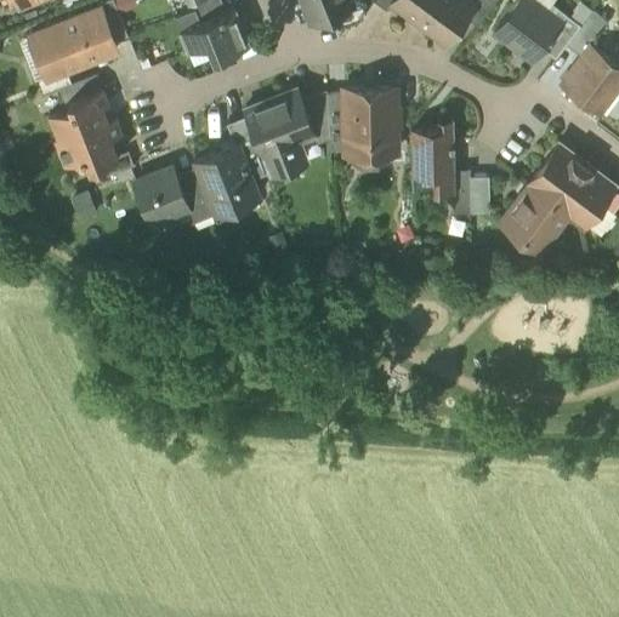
[(98,9),(112,43),(126,36),(111,0),(107,0),(95,5),(96,9),(98,9)]
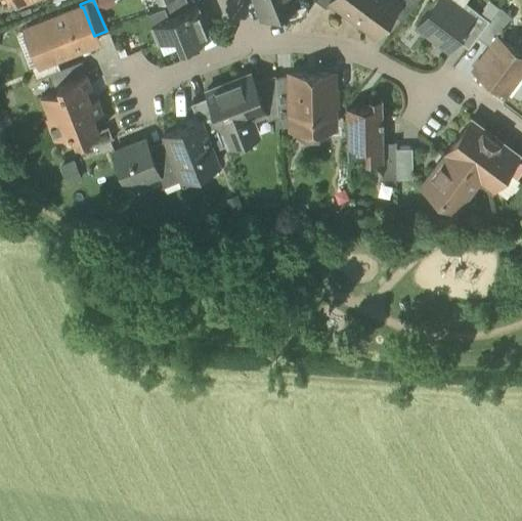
[(188,10),(184,0),(181,0),(163,7),(167,18),(188,10)]
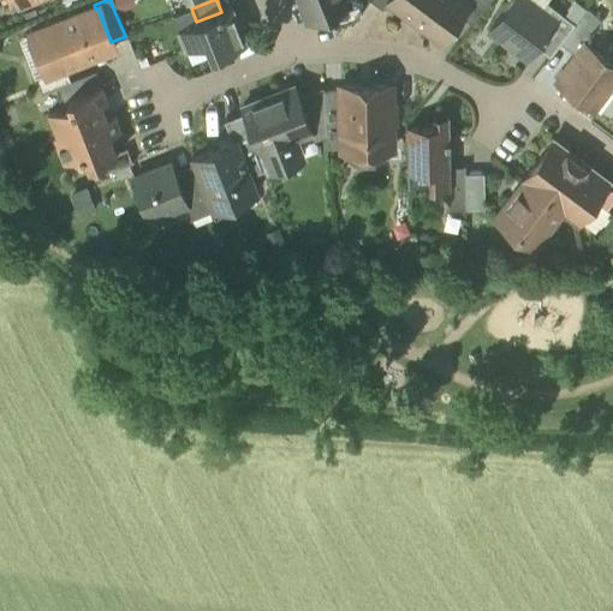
[(347,7),(344,0),(296,0),(307,24),(328,16),(327,15),(347,7)]
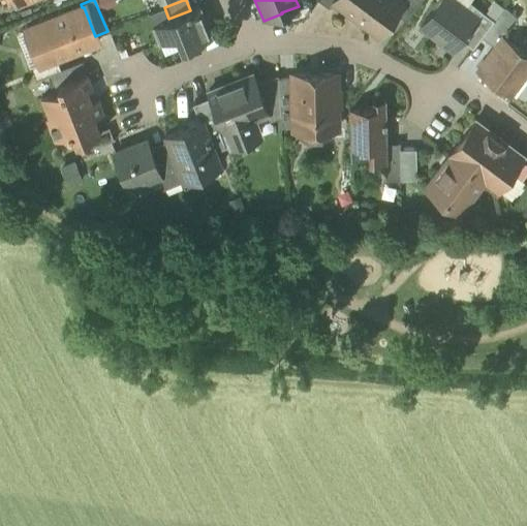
[(318,0),(317,2),(328,9),(332,3),(334,0),(318,0)]
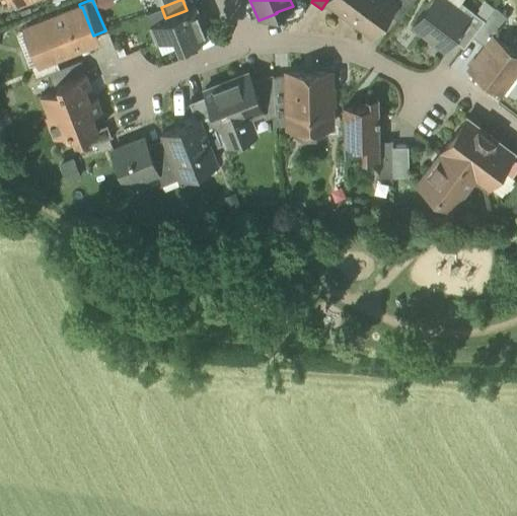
[(325,3),(370,37),(386,15),(393,5),(385,0),(327,0),(325,3)]
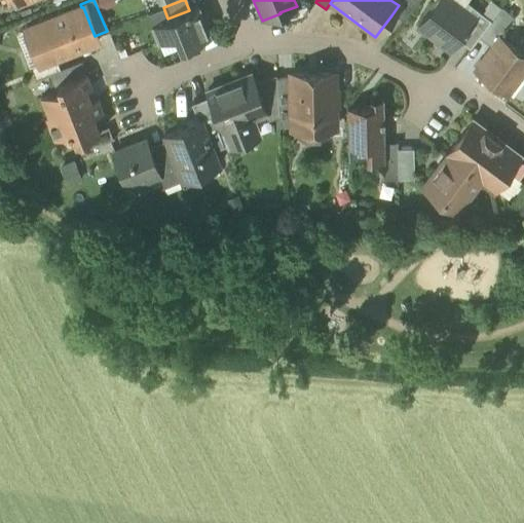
[(391,15),(402,24),(419,0),(403,0),(399,5),(391,15)]
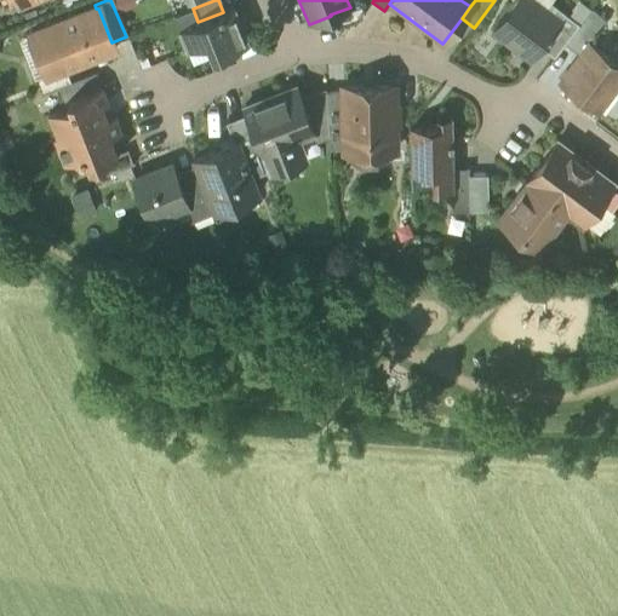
[(515,0),(491,33),(530,62),(538,50),(559,23),(558,23),(543,12),(541,15),(522,0),(515,0)]
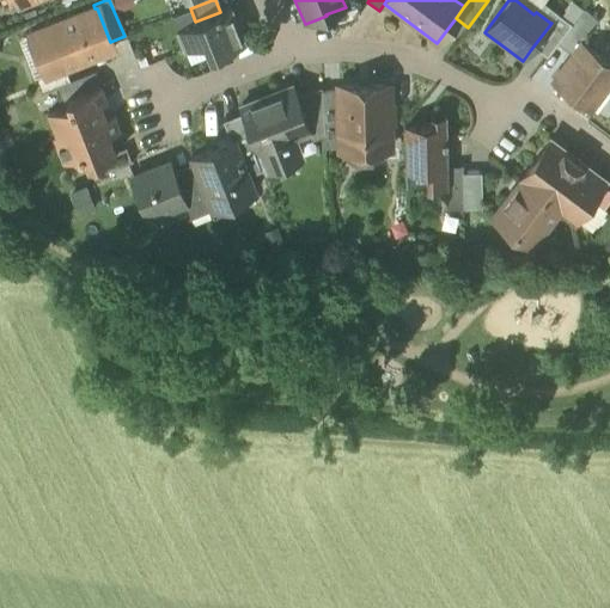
[(544,0),(516,0),(534,14),(536,12),(541,5),(544,0)]
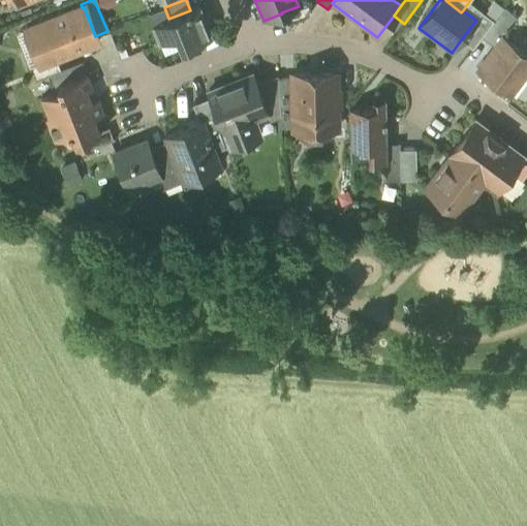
[(282,13),(286,26),(304,19),(310,11),(306,3),(299,6),(281,12),(282,13)]
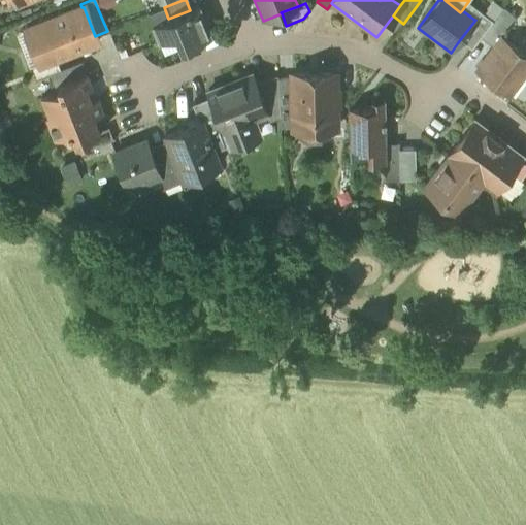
[(479,13),(466,4),(462,10),(474,20),(479,13)]
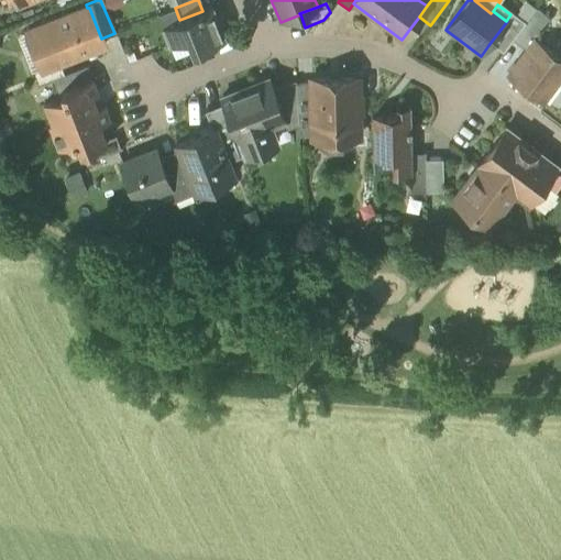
[(28,31),(43,69),(57,64),(103,46),(101,39),(89,8),(87,8),(30,30),(28,31)]
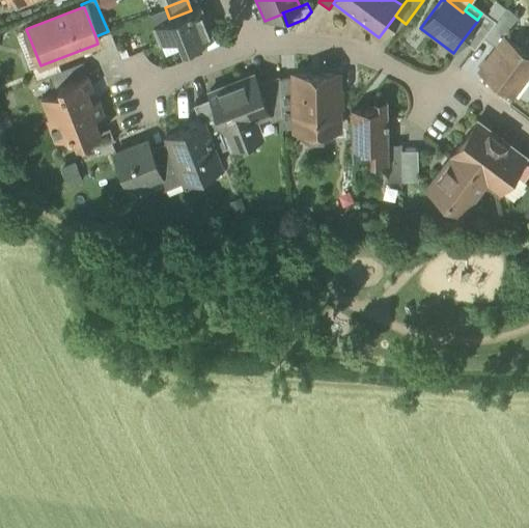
[(175,38),(181,52),(212,39),(199,7),(191,10),(169,19),(165,7),(164,8),(147,15),(159,45),(175,38)]
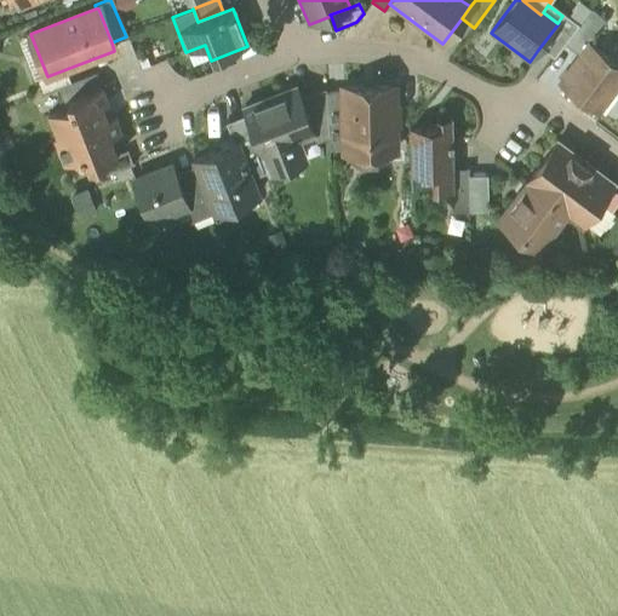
[(589,12),(578,27),(562,46),(578,58),(587,46),(588,46),(605,23),(589,12)]
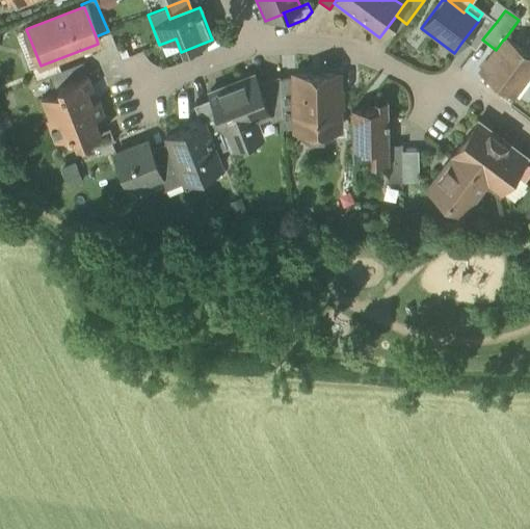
[(474,52),(482,40),(496,23),(482,14),(478,20),(479,20),(461,43),(474,52)]
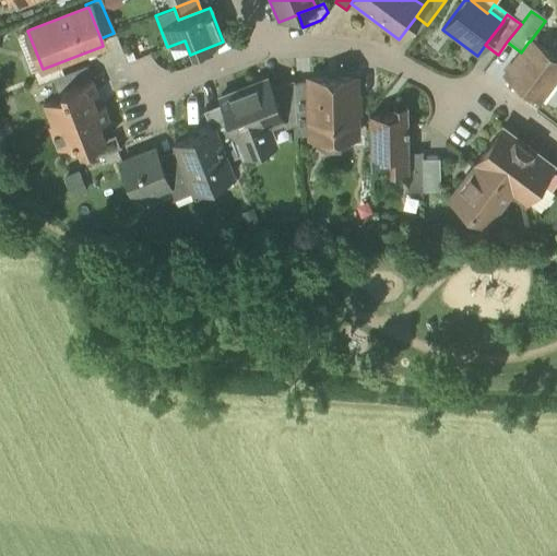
[(33,73),(43,69),(27,31),(16,35),(32,73),(33,73)]
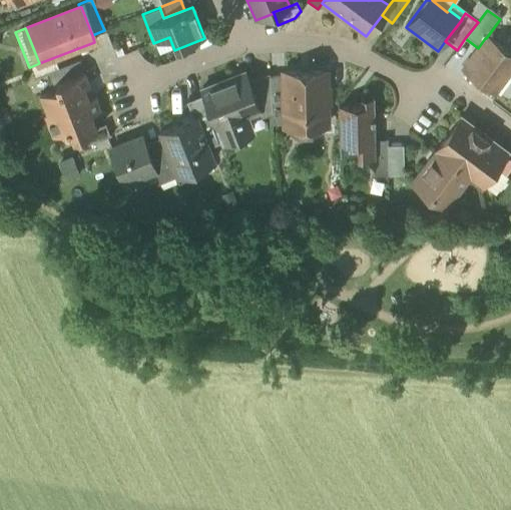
[(461,70),(491,92),(506,73),(508,75),(510,70),(510,56),(486,38),(485,38),(478,48),(461,70)]
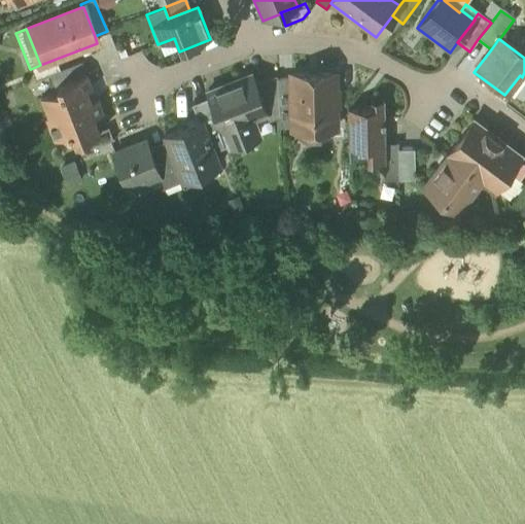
[(58,72),(54,60),(40,65),(31,69),(36,80),(47,75),(58,72)]
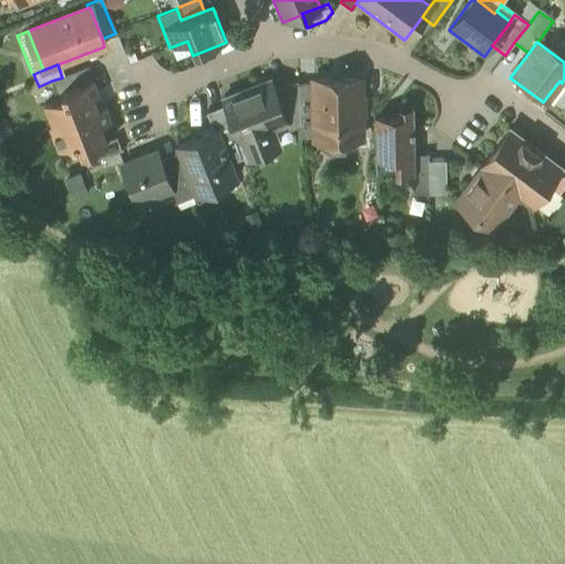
[(51,81),(57,94),(60,93),(90,81),(85,69),(62,78),(51,81)]
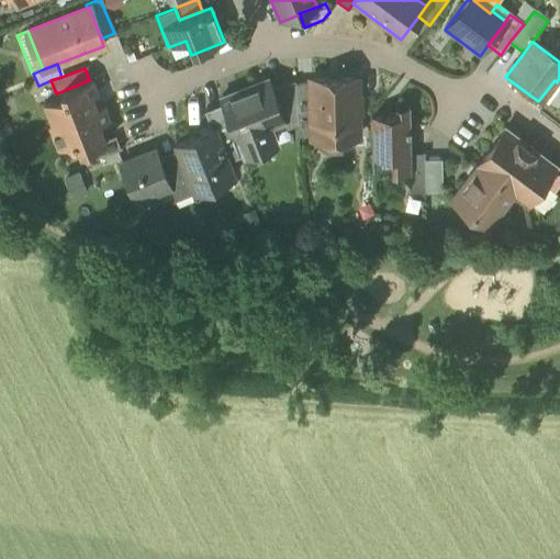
[(46,127),(47,129),(103,107),(102,105),(96,109),(91,98),(97,96),(91,79),(89,80),(59,92),(62,98),(42,105),(49,126),(46,127)]
